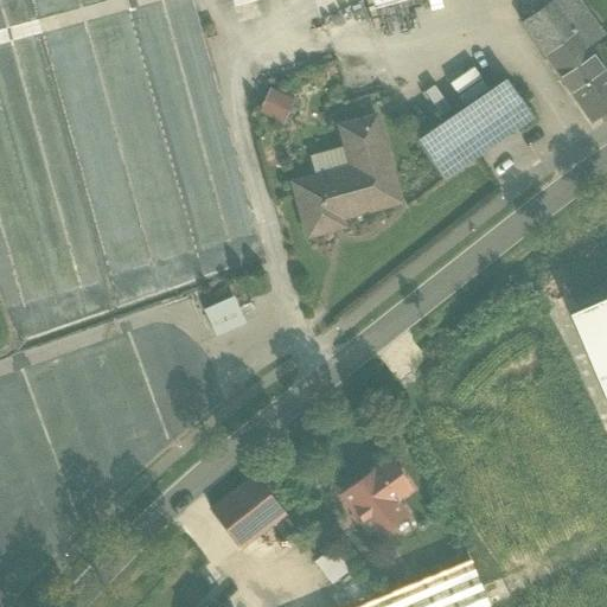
[(131,0),(81,0),(84,10),(64,17),(68,25),(85,18),(91,33),(106,29),(101,18),(117,11),(116,8),(132,2),(131,0)]
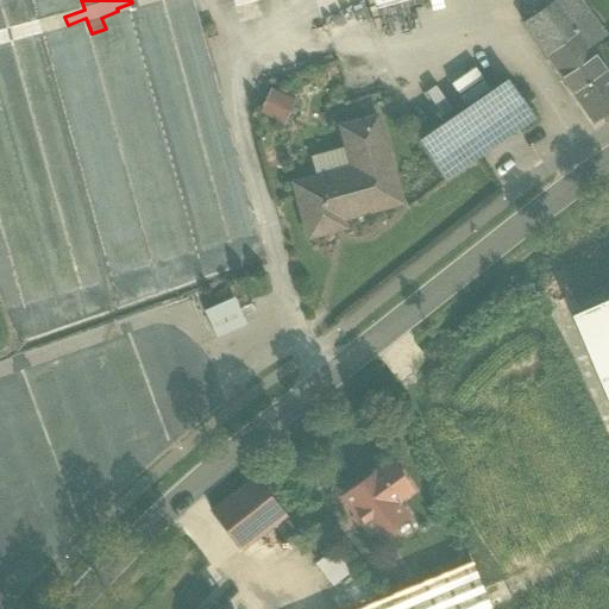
[(554,0),(522,23),(557,73),(590,50),(554,0)]
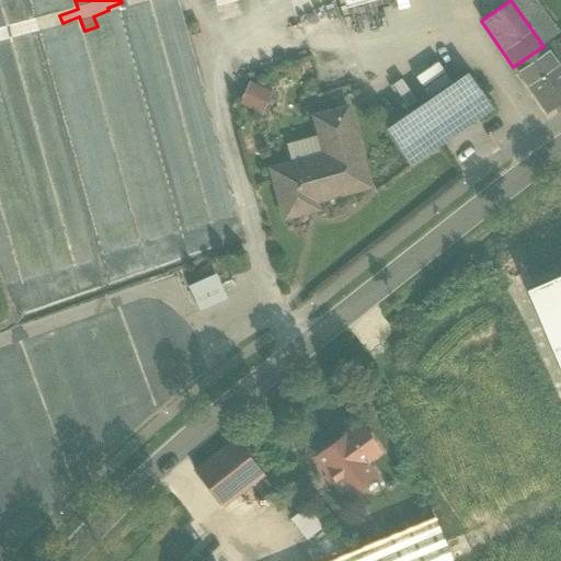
[(560,102),(560,70),(544,46),(513,67),(546,114),(560,102)]
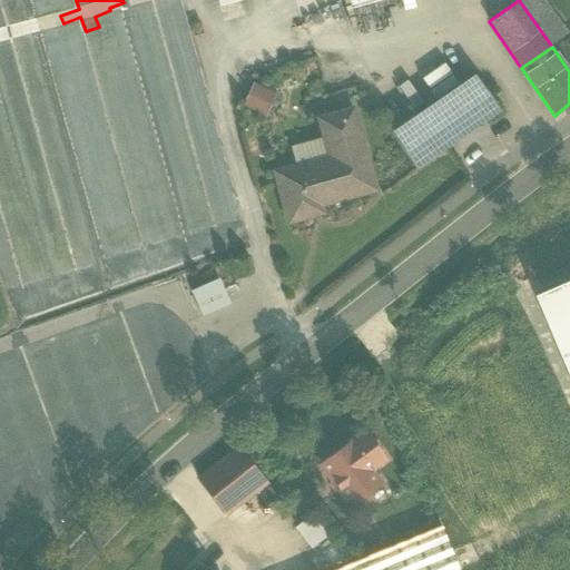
[(433,97),(455,84),(443,62),(420,76),(433,97)]
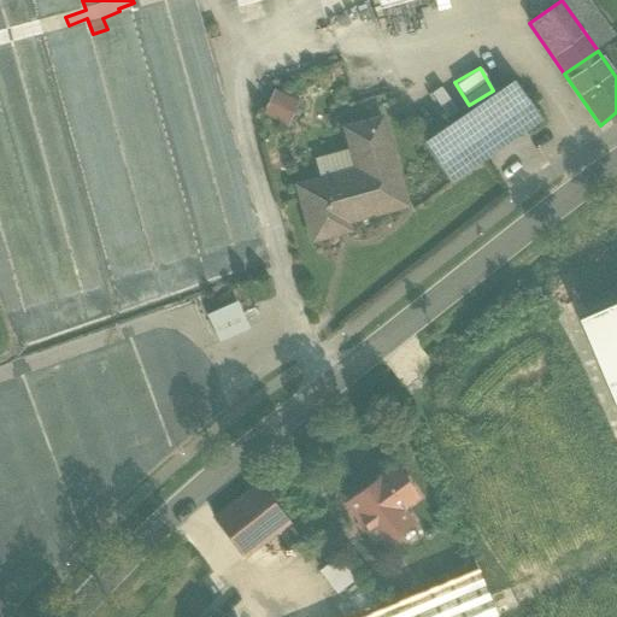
[(515,81),(422,145),(450,184),(541,121),(515,81)]
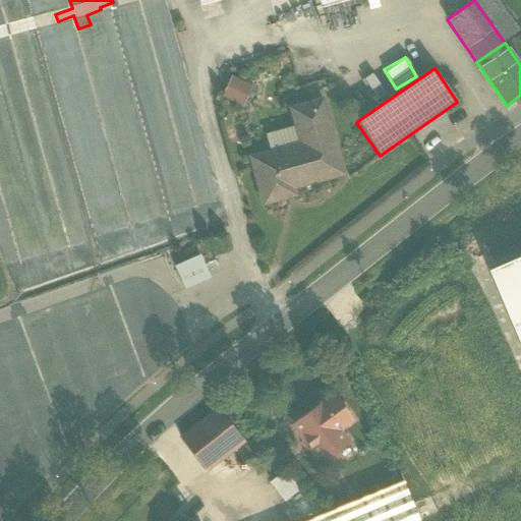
[(220,96),(241,105),(251,84),(229,74),(220,96)]
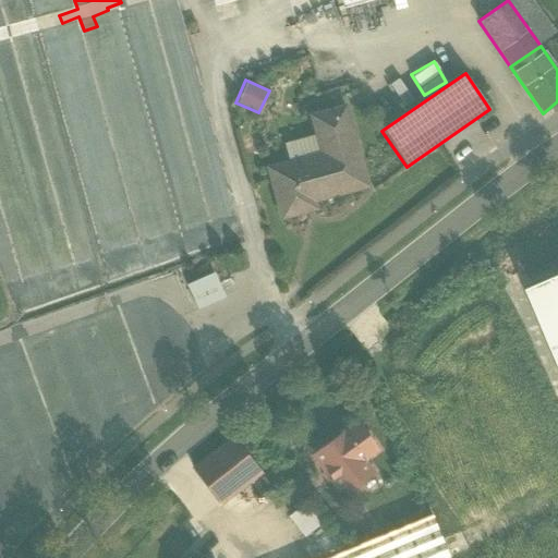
[(344,108),(312,117),(315,131),(323,154),(292,162),(290,164),(293,176),(271,181),(282,218),(305,211),(304,204),(366,186),(344,108)]
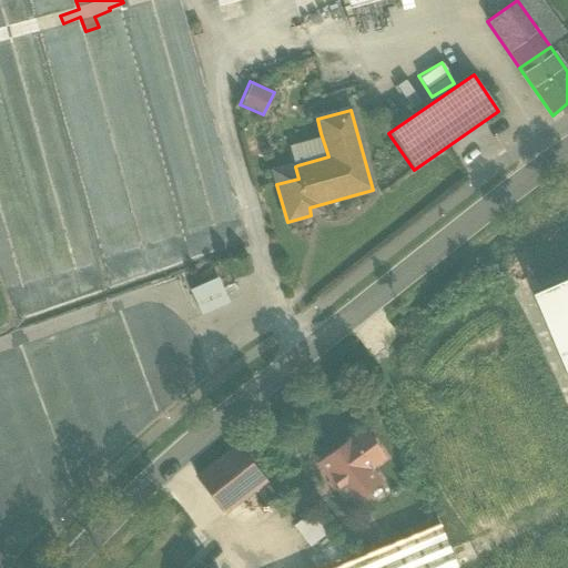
[(291,142),(297,165),(328,156),(321,133),(291,142)]
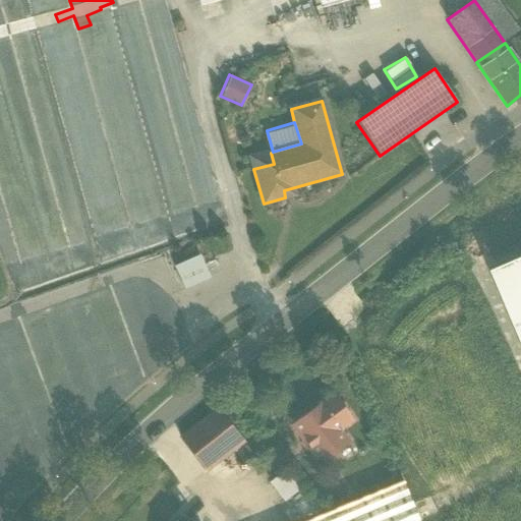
[(197,256),(174,267),(184,289),(208,280),(197,256)]
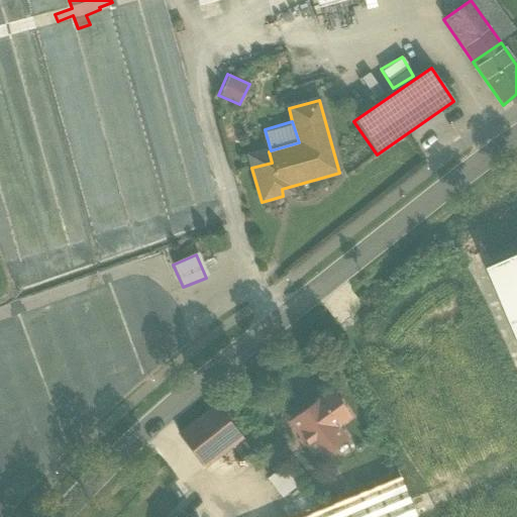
[(516,254),(486,268),(516,340),(516,254)]
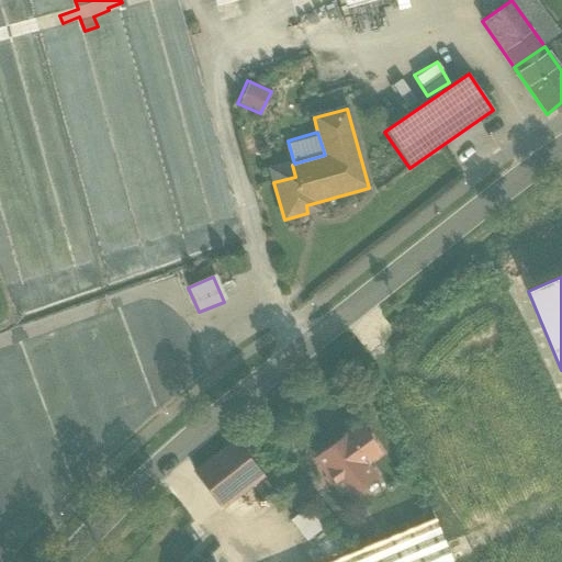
[(359,427),(315,459),(340,493),(346,490),(349,495),(374,476),(364,463),(378,453),(359,427)]
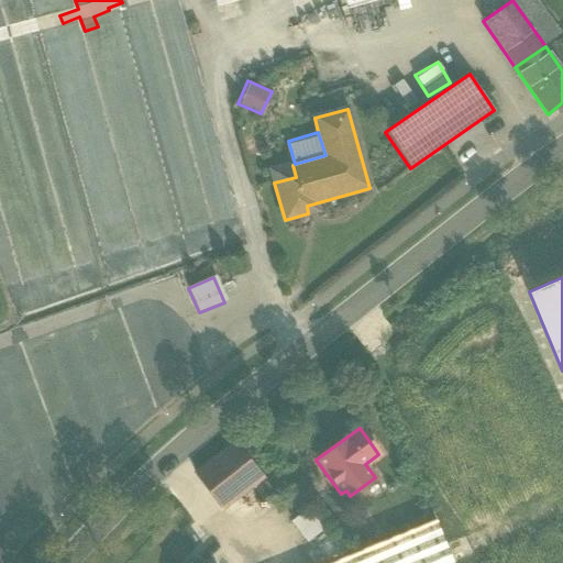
[(236,441),(195,473),(222,508),(263,477),(236,441)]
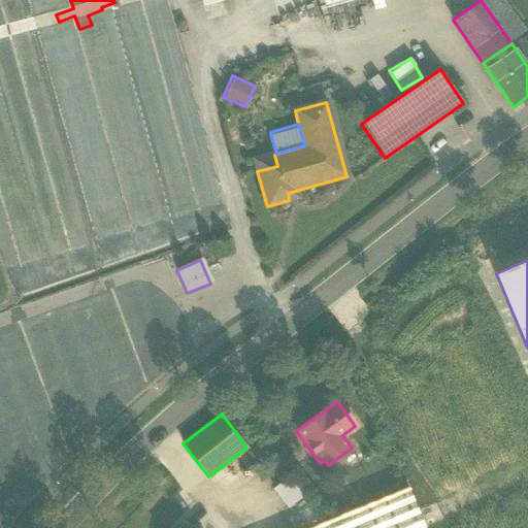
[(289,476),(272,489),(288,508),(304,496),(289,476)]
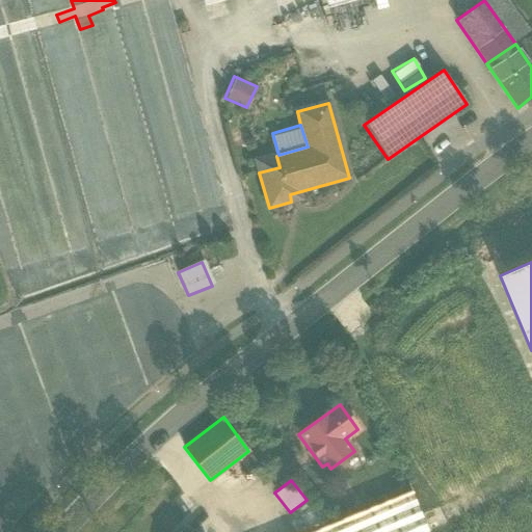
[(411,493),(316,531),(424,531),(427,531),(411,493)]
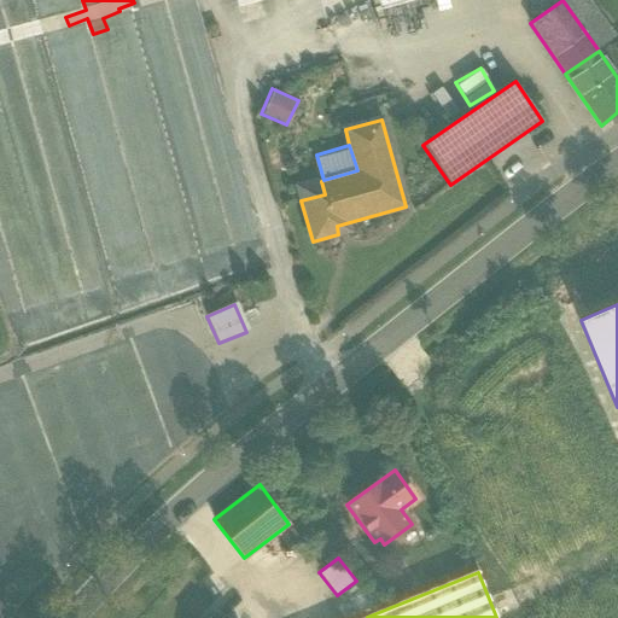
[(373,592),(350,601),(356,617),(359,617),(380,610),(373,592)]
